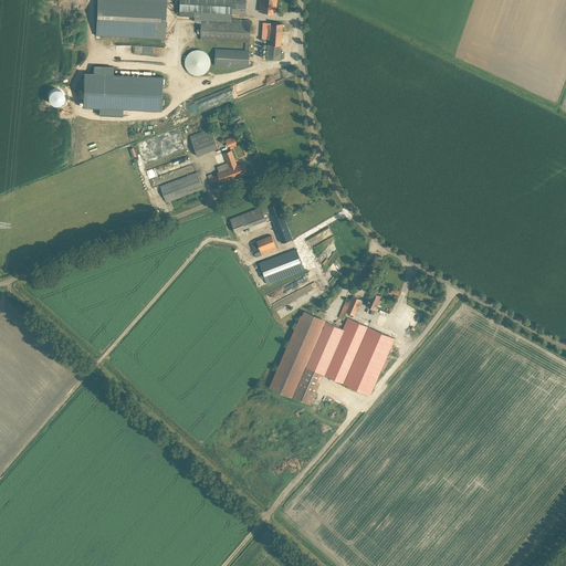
[(96,0),(95,35),(165,38),(166,0),(96,0)]
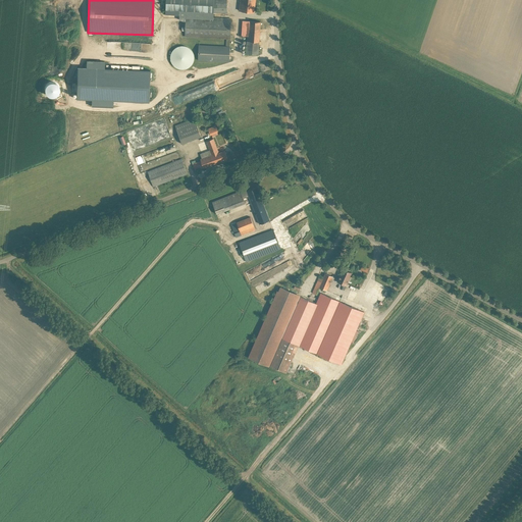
[(166,0),(166,15),(179,15),(179,19),(186,21),(185,37),(230,39),(231,18),(214,17),(214,12),(227,12),(227,0),(166,0)]
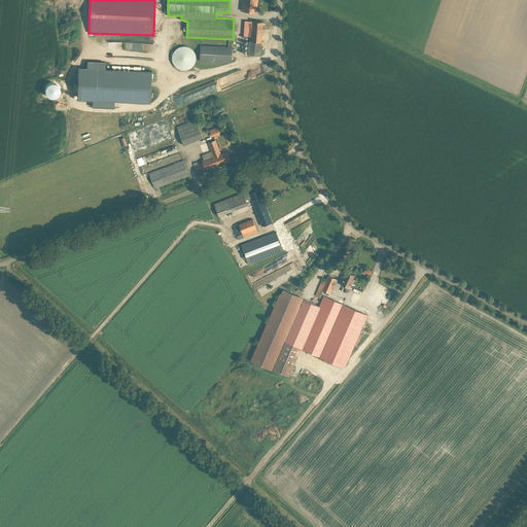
[(244,0),(243,10),(256,12),(257,0),(244,0)]
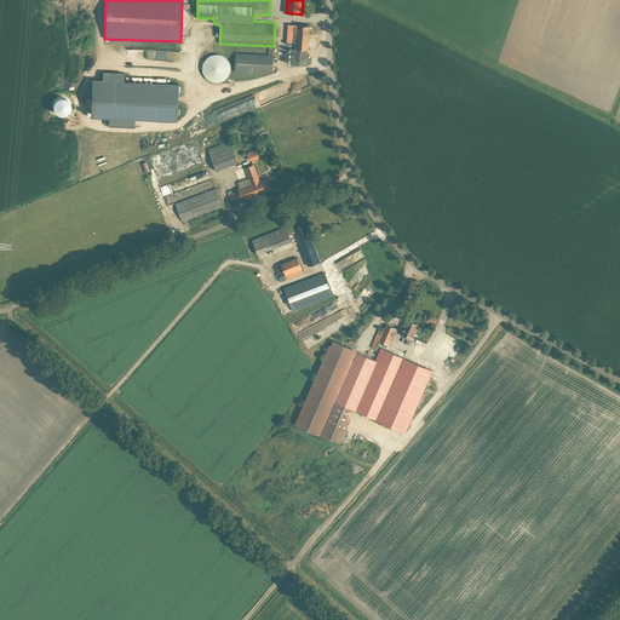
[(287,42),(294,42),(292,63),(306,64),(310,26),(288,24),(287,42)]
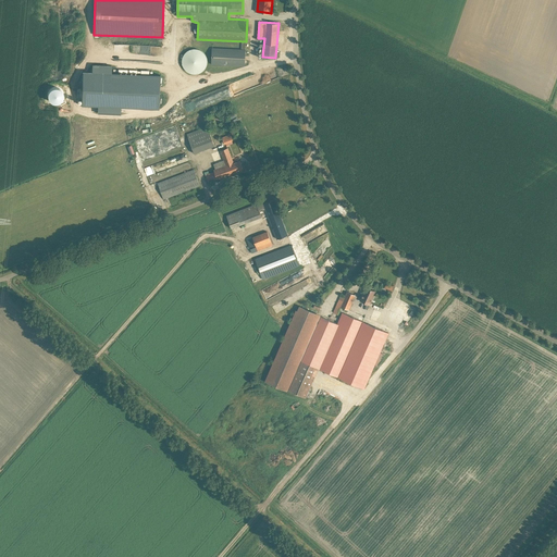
[(211,64),(245,65),(246,50),(212,48),(211,64)]
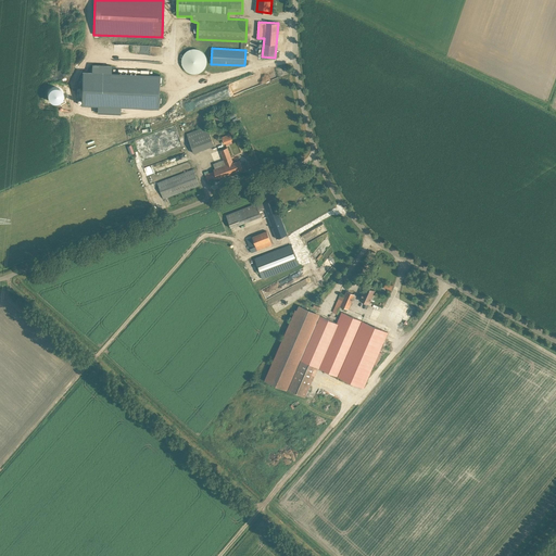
[(182,58),(181,60),(181,64),(184,68),(186,71),(189,73),(191,74),(196,74),(198,73),(201,72),(203,70),(206,66),(206,63),(206,60),(206,57),(204,53),(202,51),(199,50),(196,49),(192,49),(189,50),(186,52),(184,53),(182,58)]
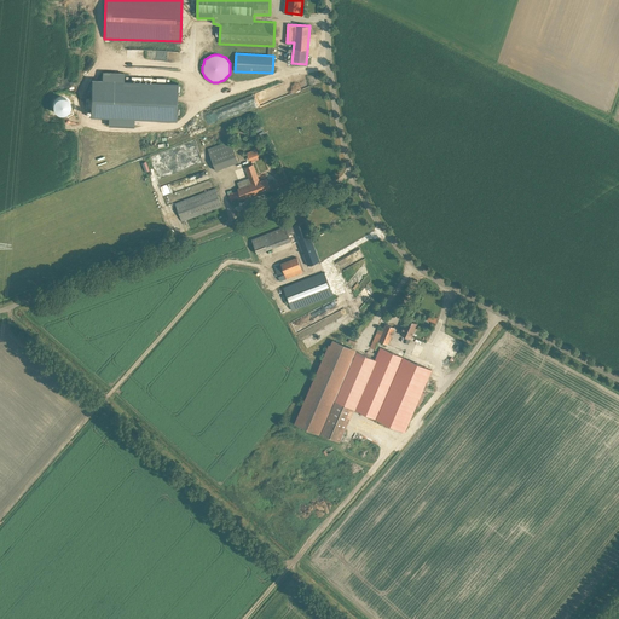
[(92,80),(91,119),(178,121),(179,84),(123,81),(125,73),(103,71),(103,80),(92,80)]
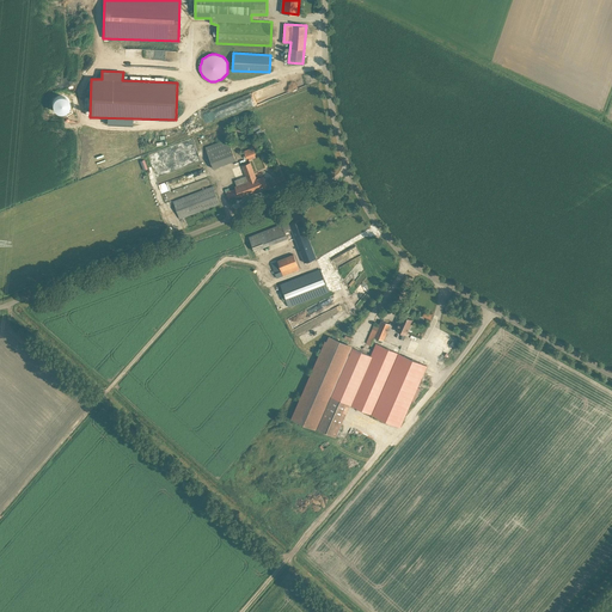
[(239,98),(209,109),(213,121),(243,110),(240,104),(239,98)]
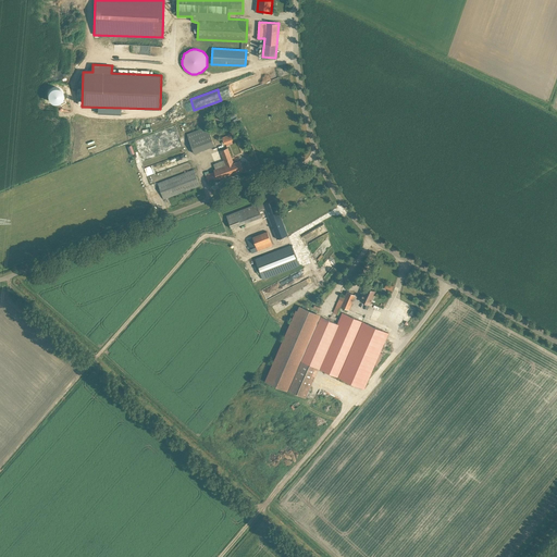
[(187,134),(195,155),(215,146),(208,126),(187,134)]
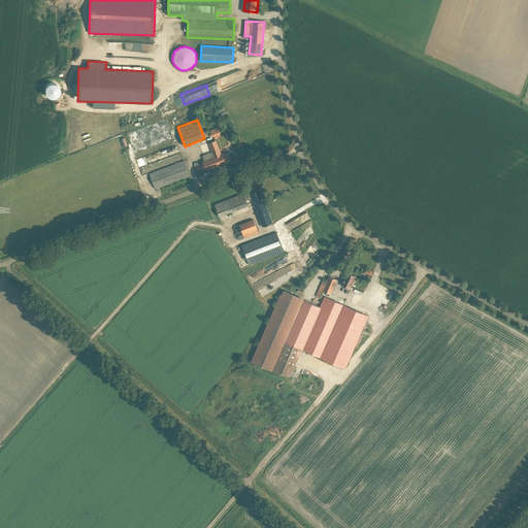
[(219,128),(210,131),(213,137),(222,134),(220,128),(222,128),(220,124),(218,125),(219,128)]
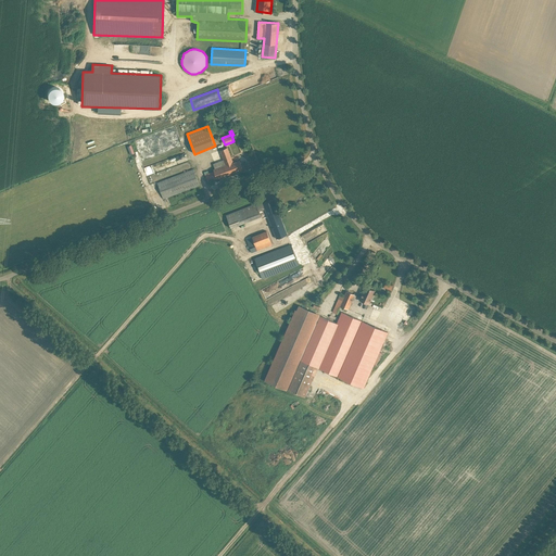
[(214,171),(214,172),(205,175),(206,177),(207,181),(243,168),(241,164),(240,161),(234,163),(227,148),(219,150),(225,165),(214,171)]
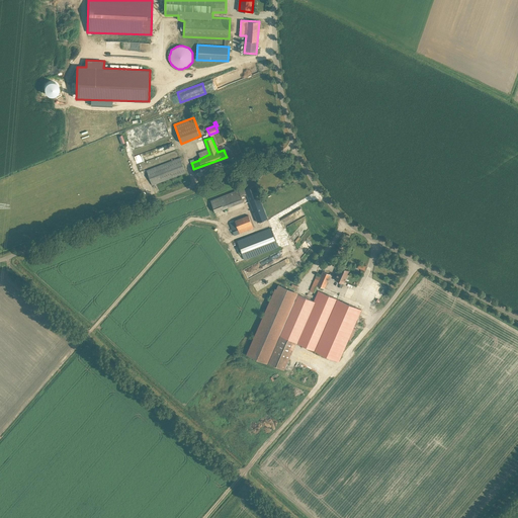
[(144,160),(175,150),(173,143),(141,153),(144,160)]
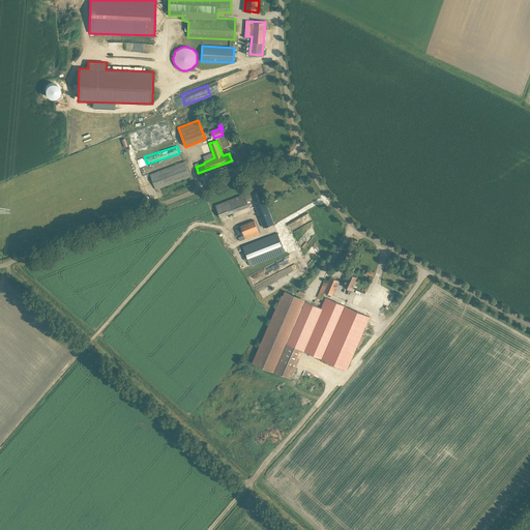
[(154,184),(155,189),(190,176),(184,162),(150,174),(154,184)]
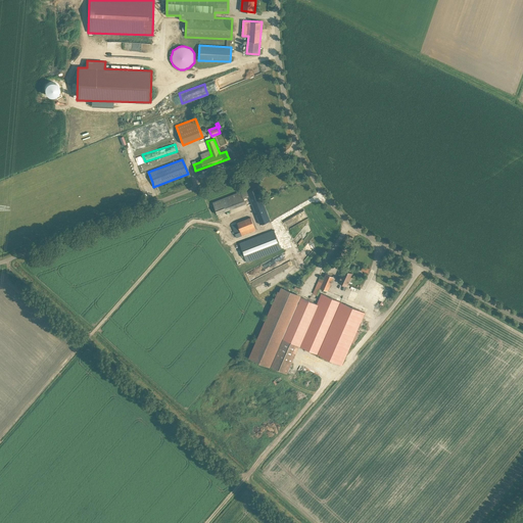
[(218,215),(245,203),(243,198),(249,196),(260,224),(266,222),(270,221),(257,187),(242,193),(241,191),(212,202),(218,215)]
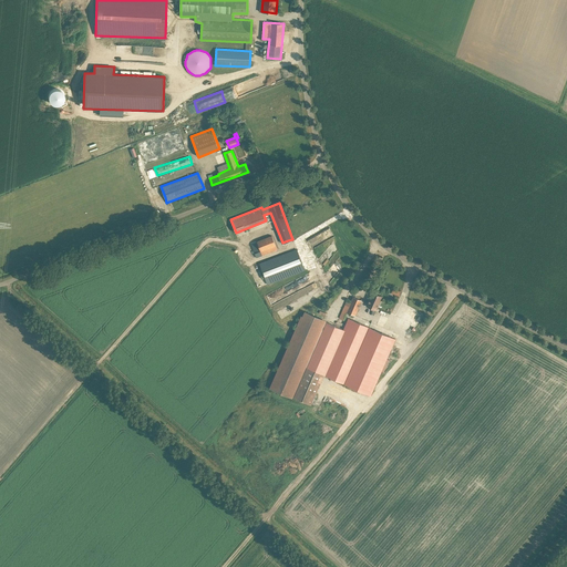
[(251,244),(257,258),(278,249),(272,236),(251,244)]
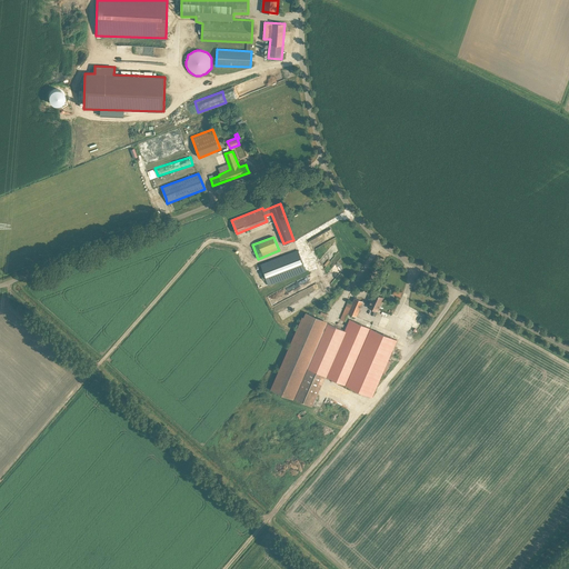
[(261,265),(269,286),(306,271),(298,250),(261,265)]
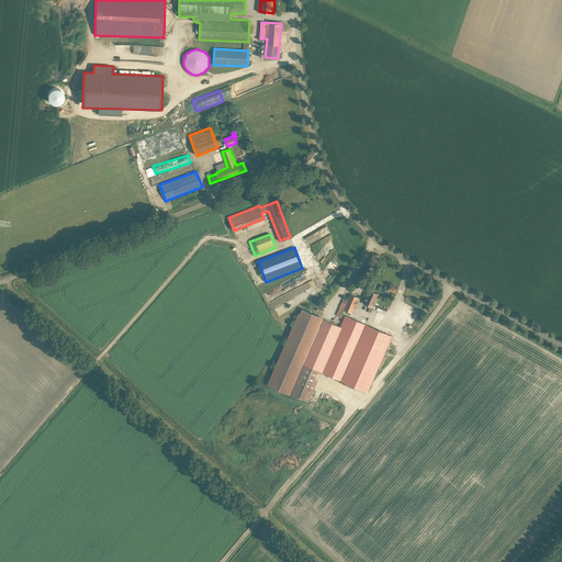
[(288,292),(310,279),(305,272),(292,279),(293,281),(284,287),(288,292)]
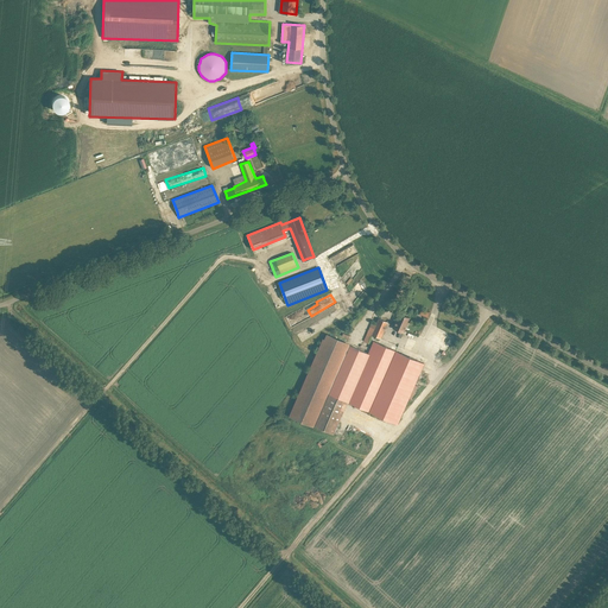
[(394,324),(393,328),(404,333),(405,329),(410,317),(399,312),(394,324)]
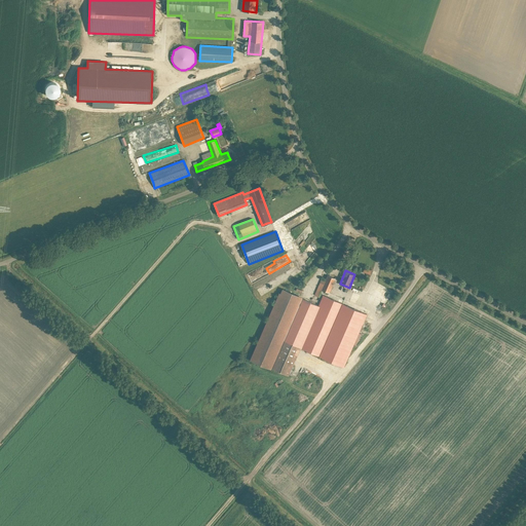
[(315,295),(320,296),(323,289),(330,292),(336,277),(328,274),(326,280),(322,278),(315,295)]
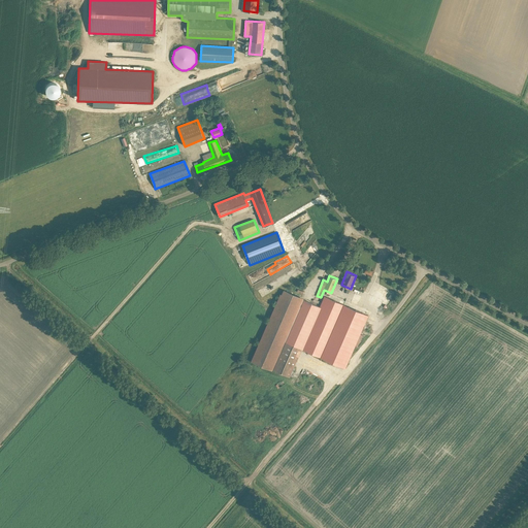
[(251,361),(290,377),(303,349),(345,367),(369,315),(325,295),(321,306),(304,299),(304,298),(285,289),(283,294),(281,293),(251,361)]
